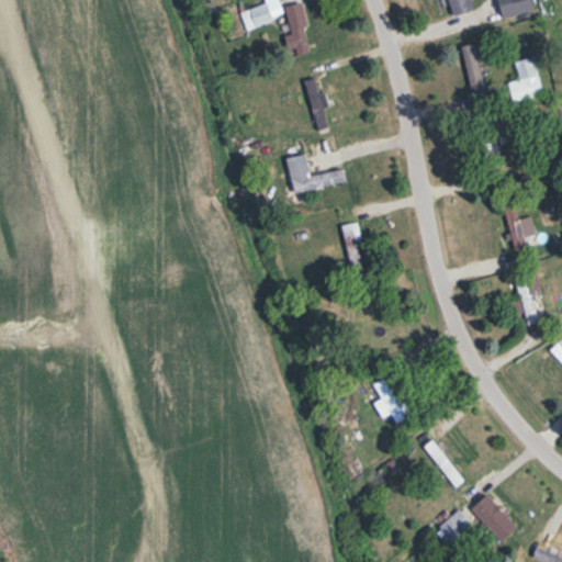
[(473,9),(470,0),(448,0),(453,15),(473,9)]
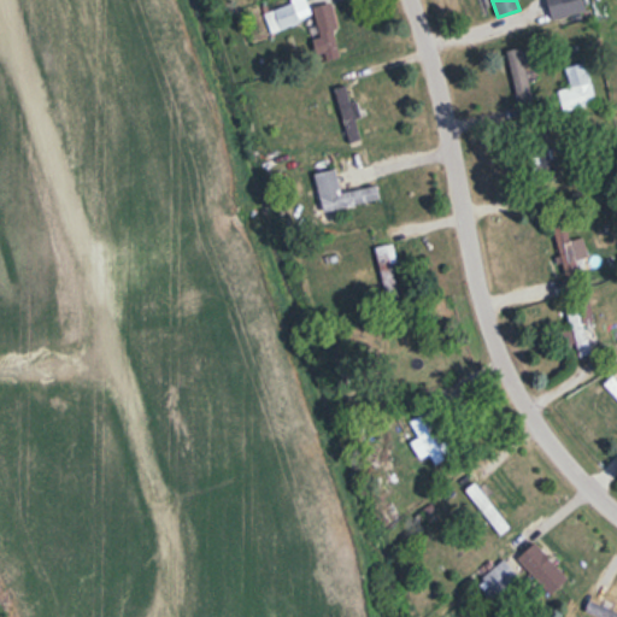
[(546,0),(553,21),(587,11),(583,0),(546,0)]
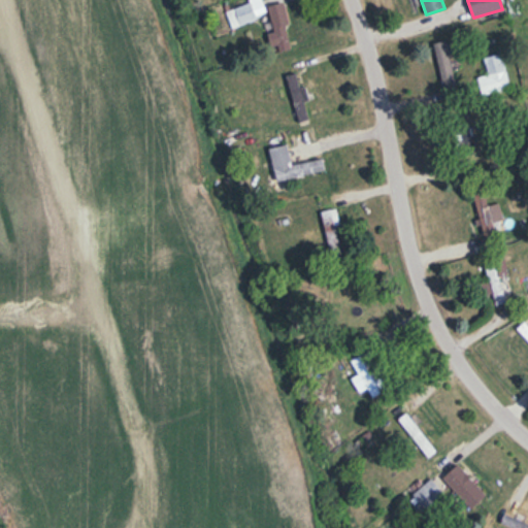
[(256,19),(250,2),(225,11),(231,28),(256,19)]
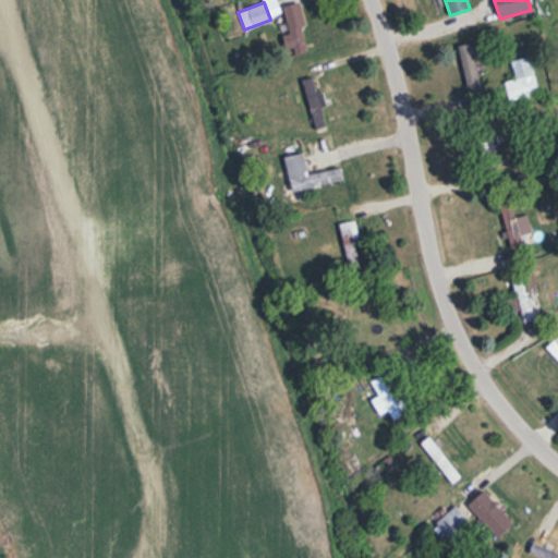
[(296,2),(282,8),(290,34),(284,36),(291,56),(310,50),(296,2)]
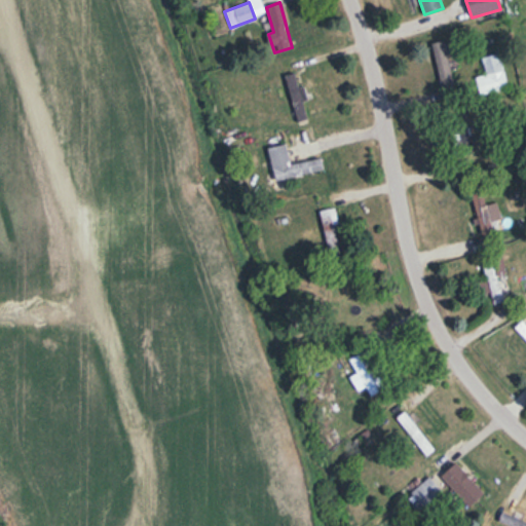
[(455,90),(447,55),(453,53),(450,40),(430,44),(442,94),(455,90)]
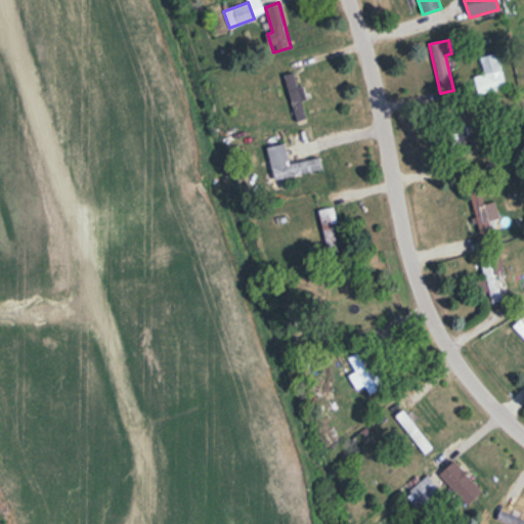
[(506,86),(496,52),(479,57),(484,75),(473,77),(477,94),(506,86)]
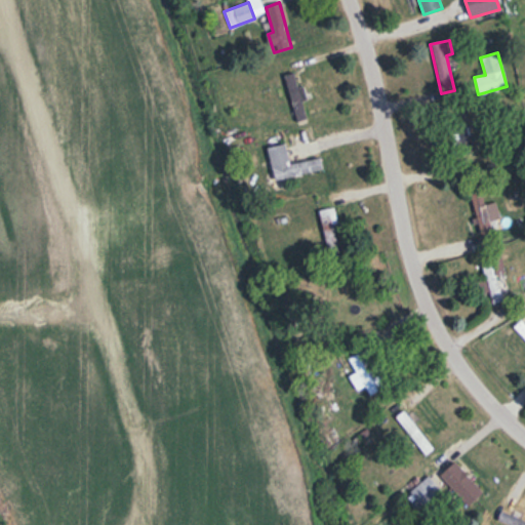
[(306,119),(294,72),(284,75),(295,121),(306,119)]
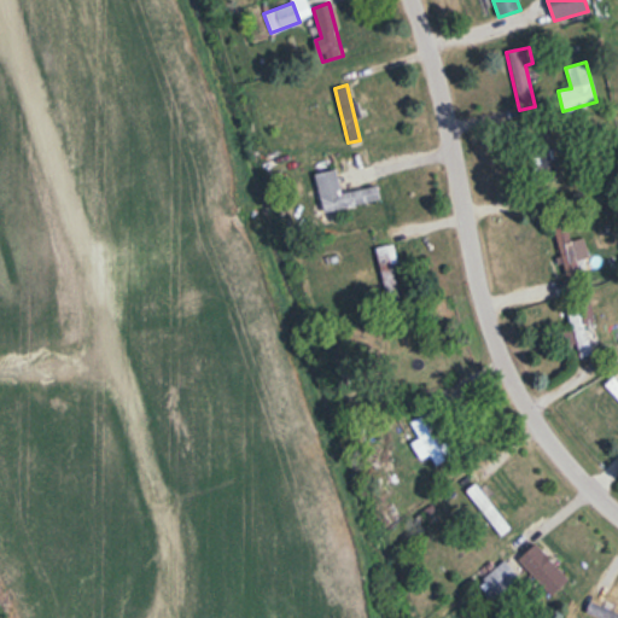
[(322,211),(380,202),(378,186),(340,193),(337,169),(315,173),(322,211)]
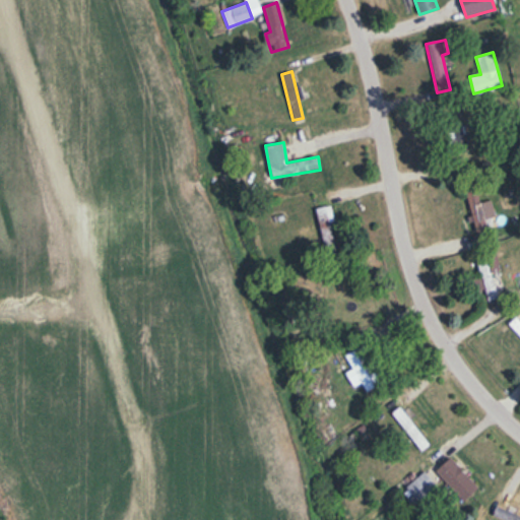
[(486,229),(484,218),(495,216),(491,200),(479,202),(475,186),(465,188),(475,232),(486,229)]
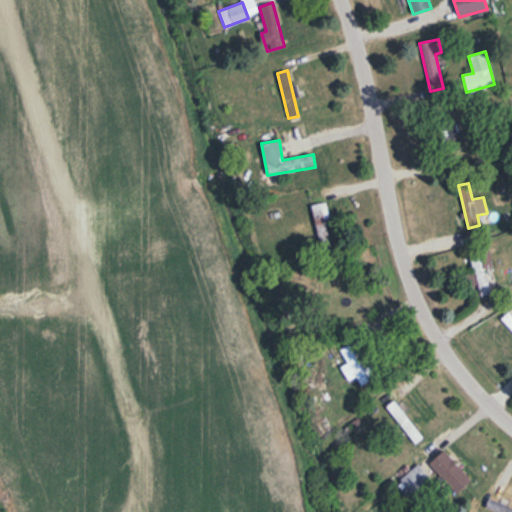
[(330,238),(322,203),(310,206),(318,241),(330,238)]
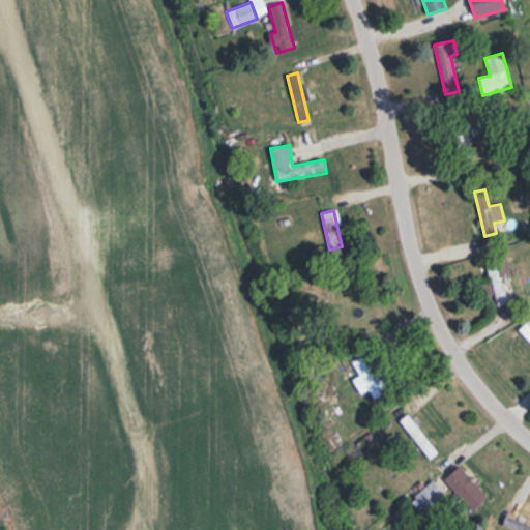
[(504,253),(484,257),(495,305),(516,301),(504,253)]
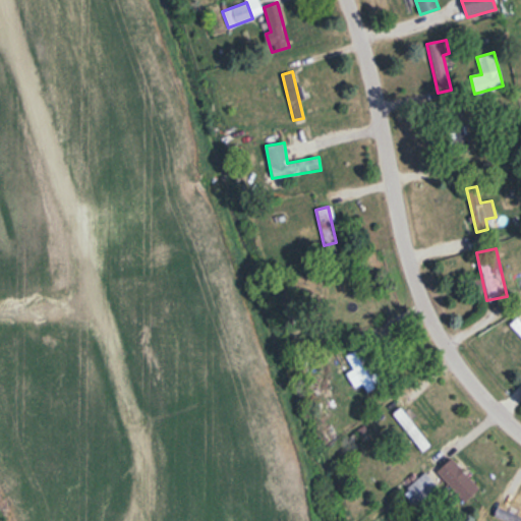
[(520,323),(516,319),(509,326),(520,337),(520,323)]
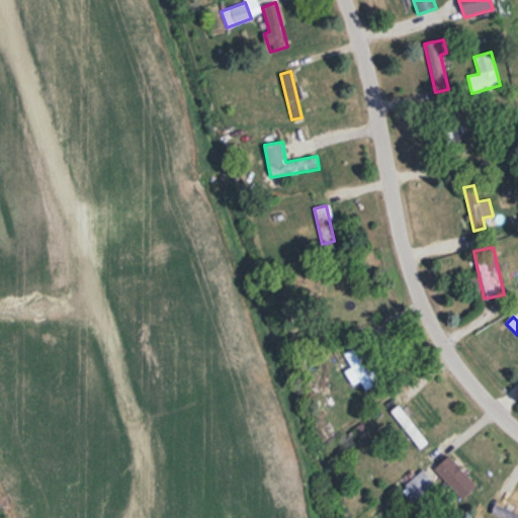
[(382,379),(362,344),(344,353),(364,390),(382,379)]
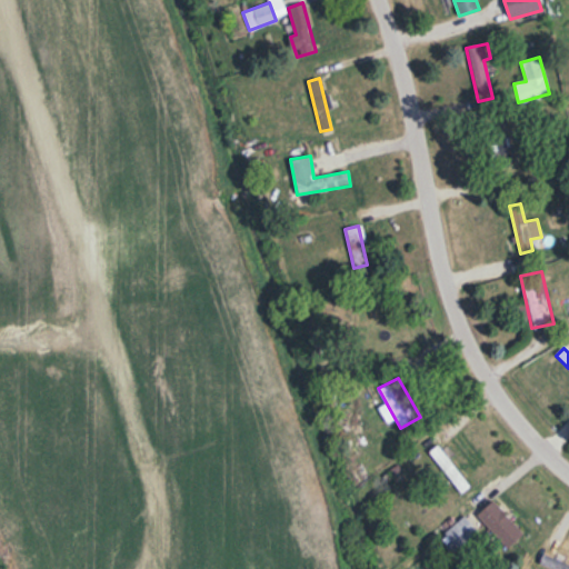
[(458,489),(466,483),(458,473),(456,475),(439,451),(433,455),(458,489)]
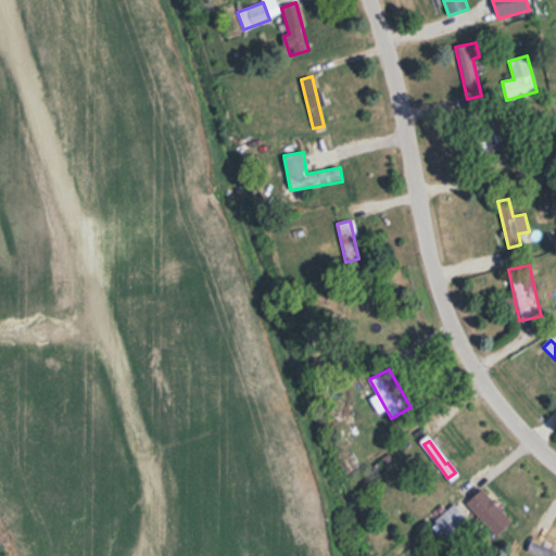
[(465,503),(494,536),(510,521),(481,489),(465,503)]
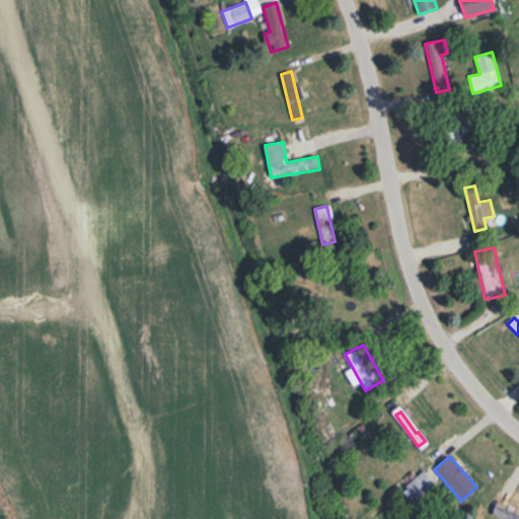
[(400,490),(413,505),(436,486),(424,470),(400,490)]
